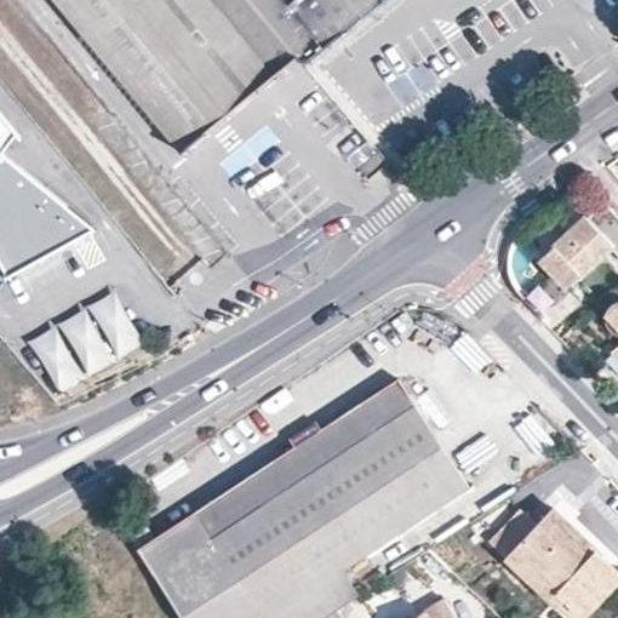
[(244,0),(50,0),(176,152),(272,75),(270,74),(291,56),(244,0)]
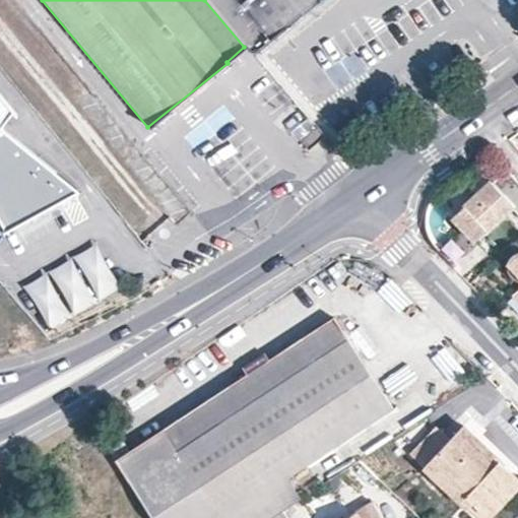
[(204,0),(244,47),(263,30),(269,40),(318,0),(204,0)]
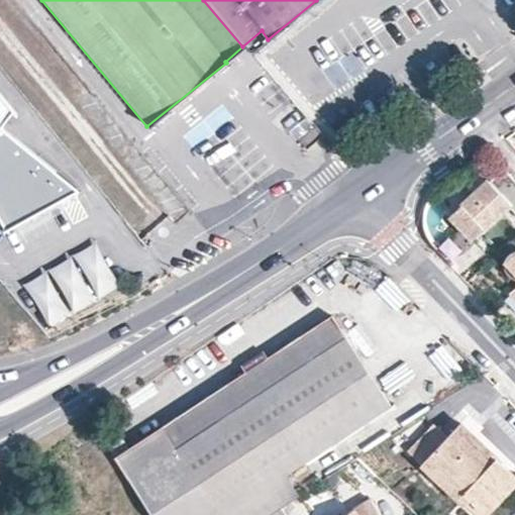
[(16,117),(0,97),(0,224),(5,234),(15,229),(42,216),(81,197),(4,133),(16,117)]
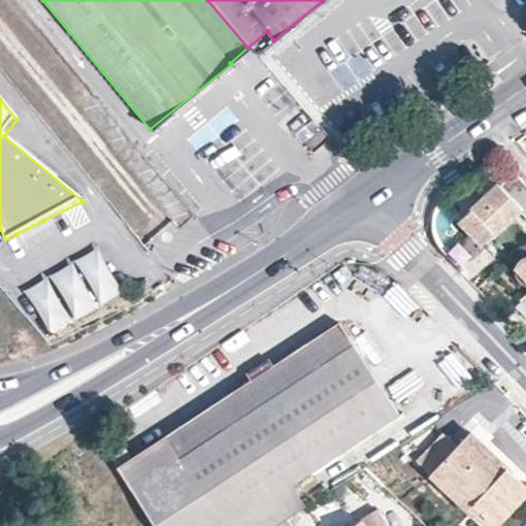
[(310,154),(329,137),(321,127),(301,143),(310,154)]
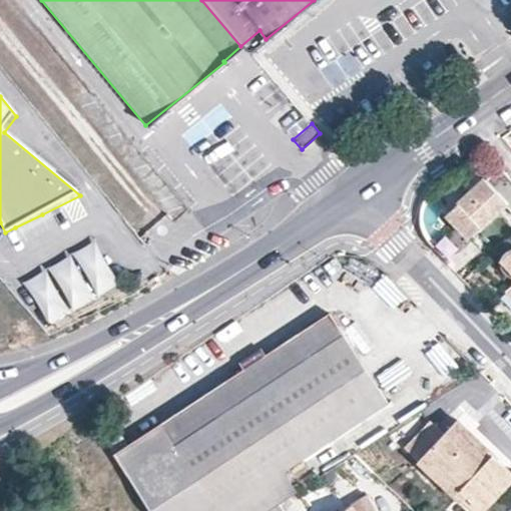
[(510,127),(499,136),(505,145),(510,143),(510,127)]
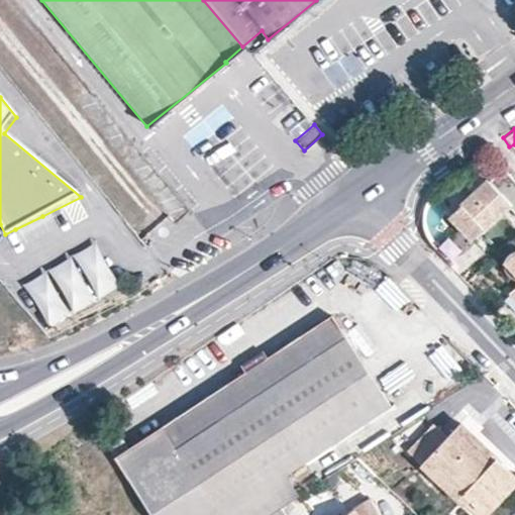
[(514,183),(502,170),(488,183),(486,180),(447,217),(469,241),(507,208),(514,215),(514,183)]
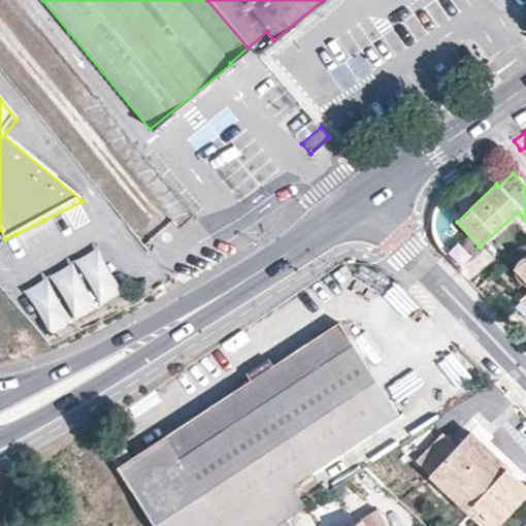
[(43,221),(15,234),(20,243),(76,217),(72,207),(43,221)]
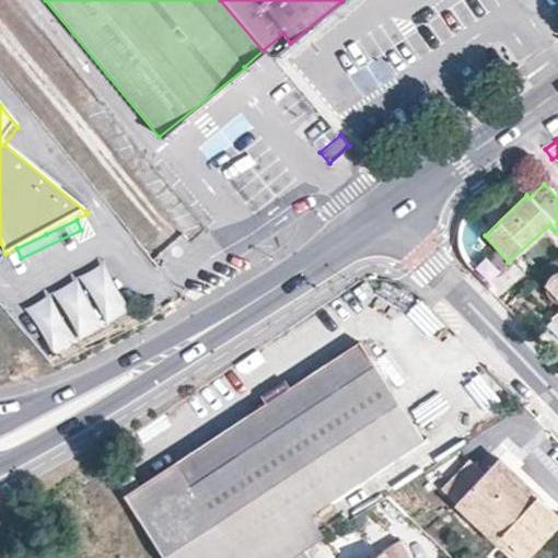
[(47,357),(129,321),(106,270),(25,306),(47,357)]
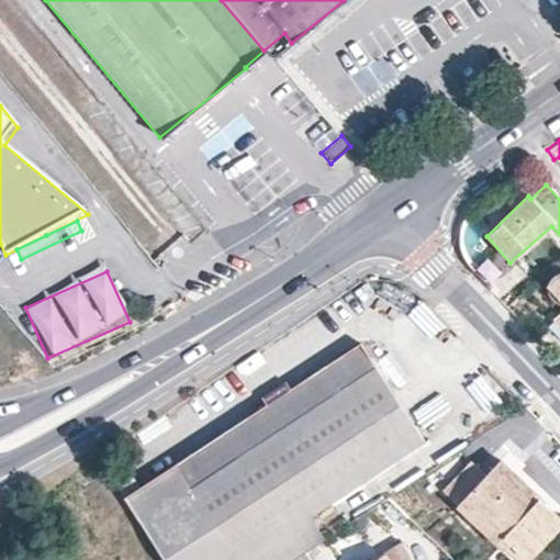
[(559,271),(558,272),(553,275),(550,277),(547,280),(545,286),(545,290),(548,295),(551,300),(557,302),(559,302),(559,271)]
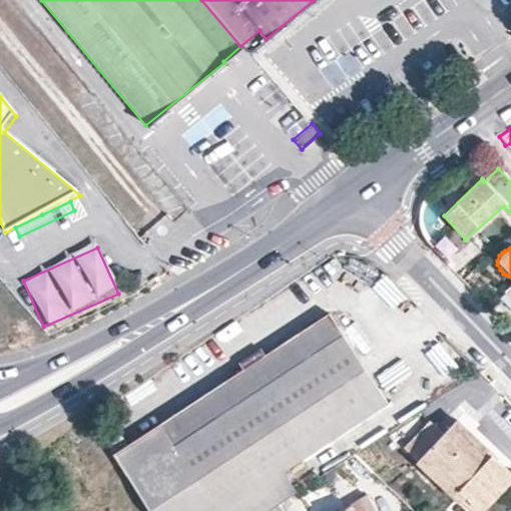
[(510,299),(510,283),(502,291),(510,299)]
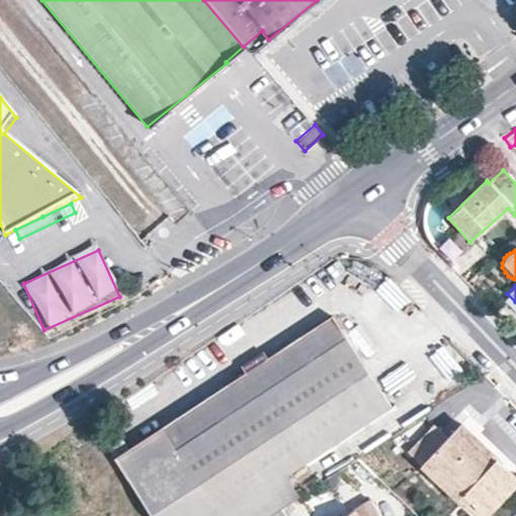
[(331,317),(266,358),(244,373),(126,450),(169,515),(221,515),(285,475),(390,406),(331,317)]
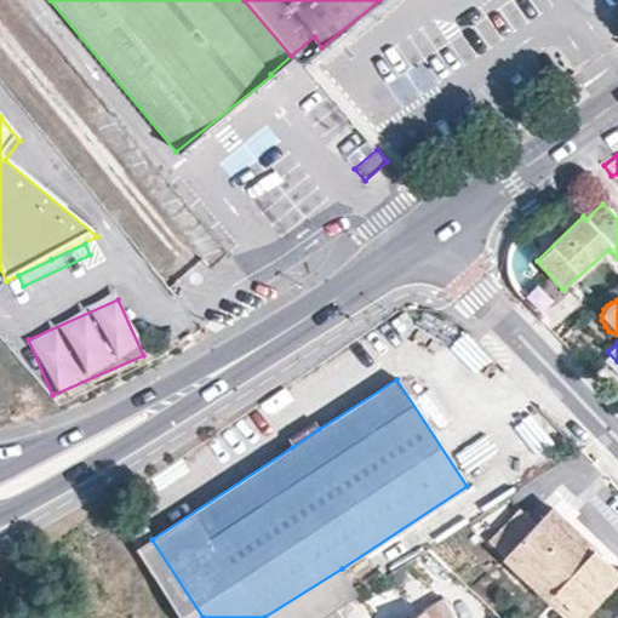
[(292,447),(319,429),(314,422),(287,439),(292,447)]
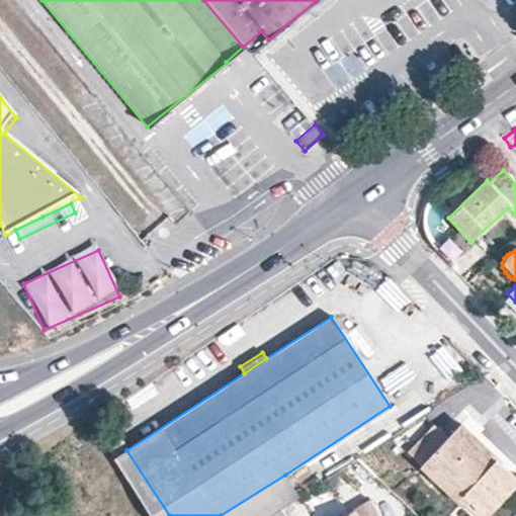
[(388,399),(415,380),(405,365),(377,384),(388,399)]
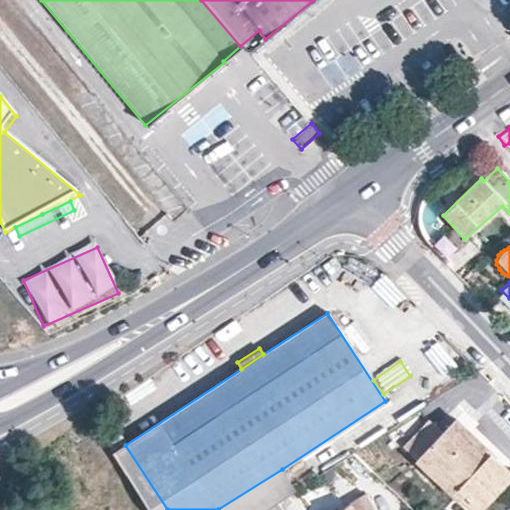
[(427,420),(401,447),(449,495),(456,488),(464,496),(480,509),(482,509),(495,494),(485,484),(503,466),(455,419),(440,433),(427,420)]
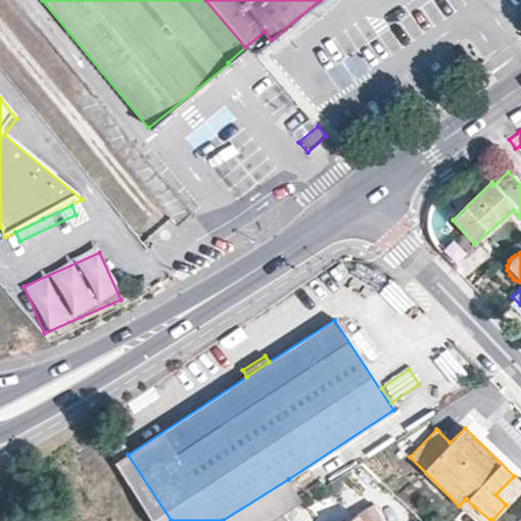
[(119,441),(105,448),(152,520),(171,520),(128,455),(119,441)]
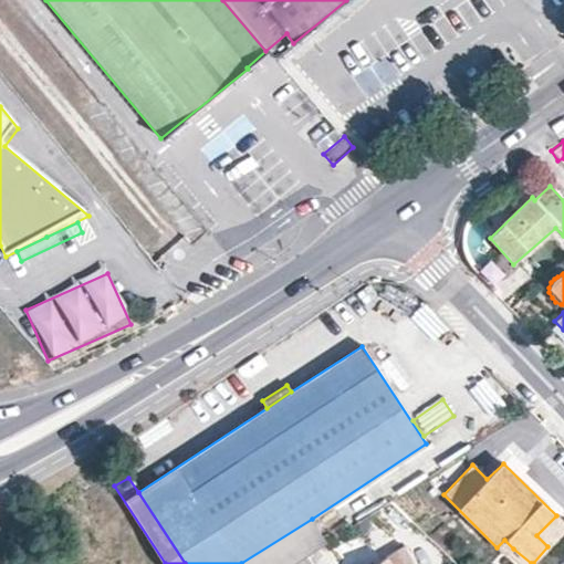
[(563,529),(563,522),(556,515),(536,535),(547,546),(563,529)]
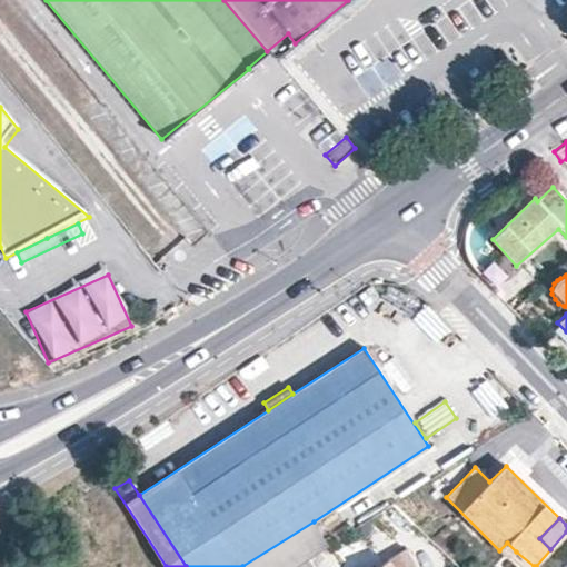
[(294,566),(329,545),(314,521),(242,566),(294,566)]
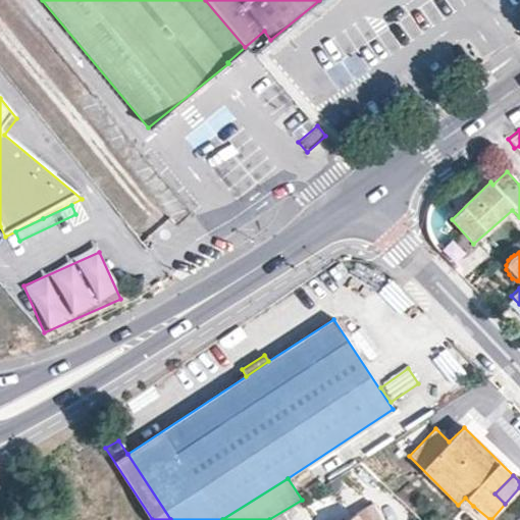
[(465,498),(458,505),(466,512),(473,506),(465,498)]
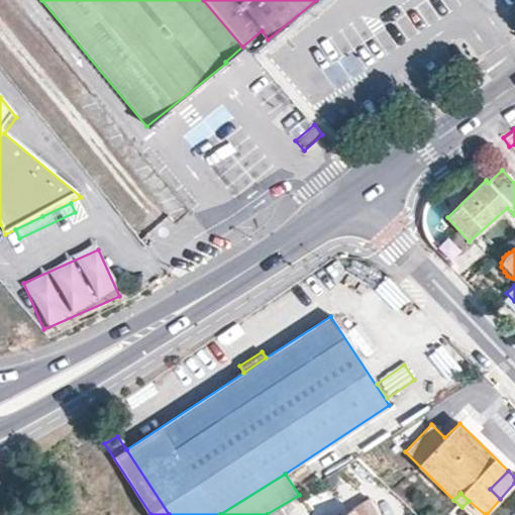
[(377,514),(370,501),(344,514),(377,514)]
